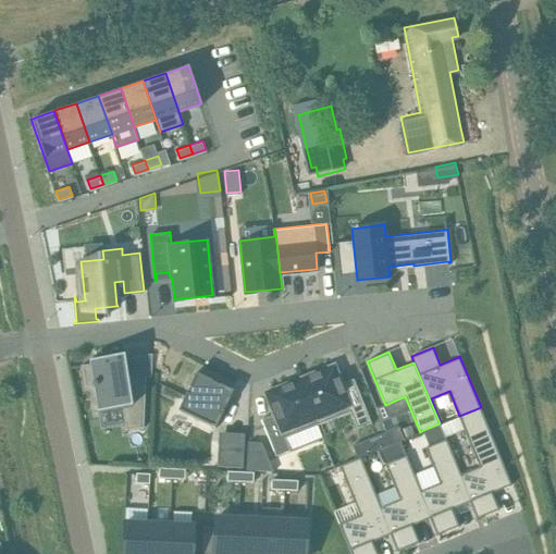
[(127,373),(124,353),(89,358),(90,362),(83,364),(86,385),(93,384),(93,385),(94,385),(98,409),(123,406),(126,429),(144,426),(146,374),(127,373)]
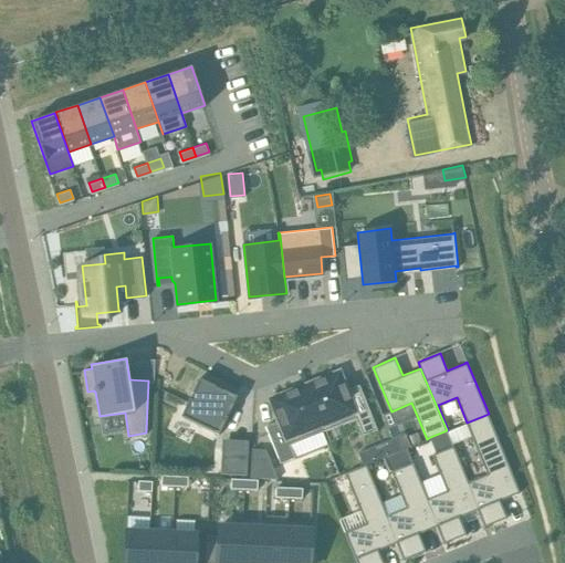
[(339,369),(304,384),(323,430),(356,417),(363,434),(377,428),(359,384),(347,389),(339,369)]
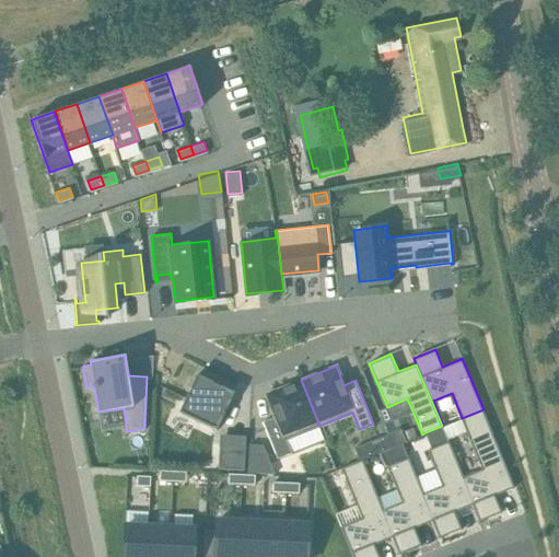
[(178,410),(217,429),(225,412),(224,412),(228,405),(235,391),(221,385),(213,382),(213,381),(197,373),(190,387),(188,394),(187,393),(178,410)]
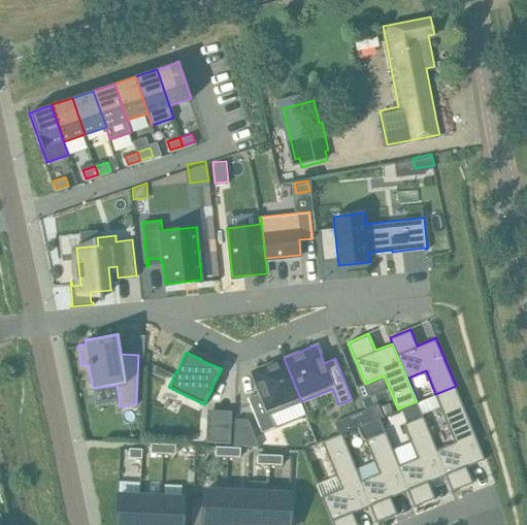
[(260,392),(249,396),(262,430),(274,425),(270,414),(301,401),(284,358),(252,370),(260,392)]
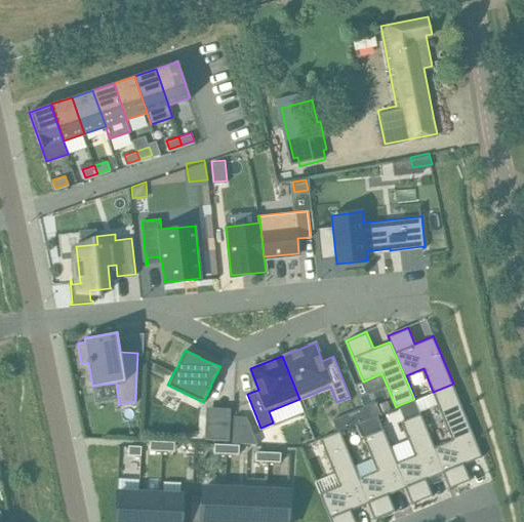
[(453,384),(433,392),(452,438),(434,445),(444,471),(443,471),(450,487),(471,479),(464,463),(480,455),(481,456),(483,455),(453,384)]
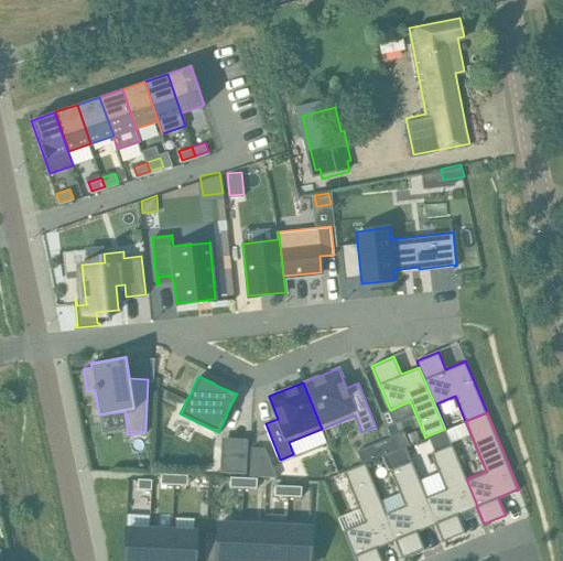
[(445,429),(429,435),(435,450),(452,443),(446,429),(445,429)]
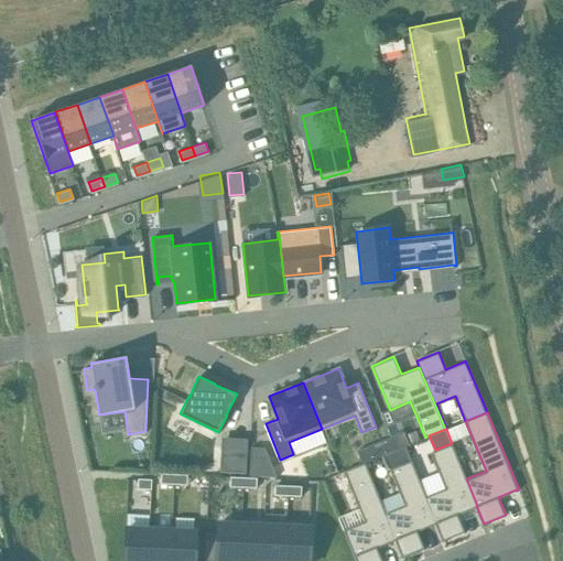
[(404,430),(391,435),(397,449),(410,443),(404,430)]
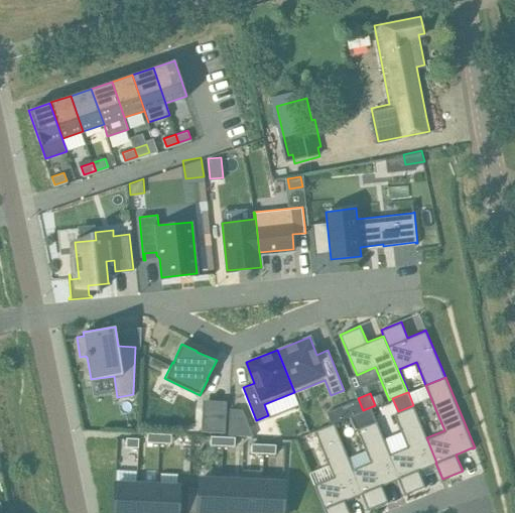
[(358,398),(342,404),(348,417),(363,410),(358,398)]
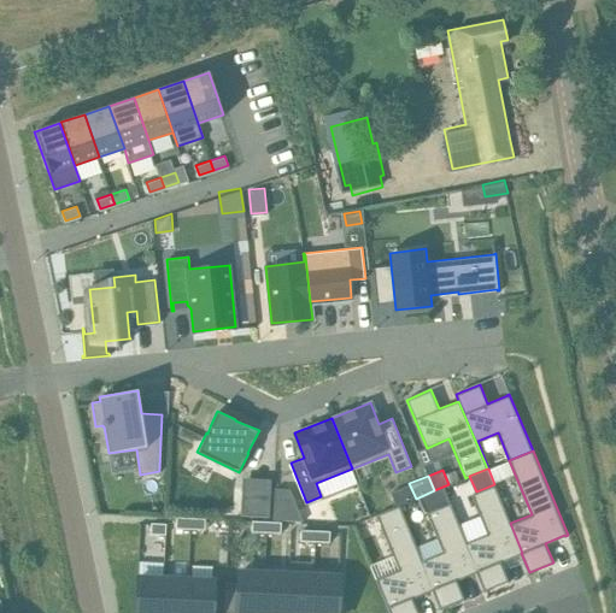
[(487,532),(467,541),(479,570),(477,571),(485,590),(509,581),(502,561),(521,553),(522,553),(510,523),(494,484),(476,491),(471,494),(487,532)]
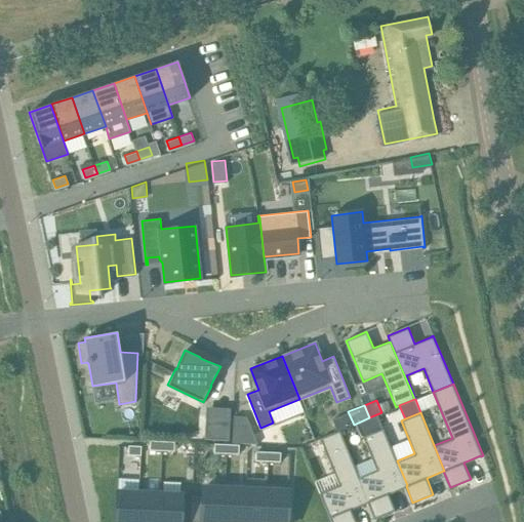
[(231,414),(206,413),(205,438),(230,439),(231,414)]
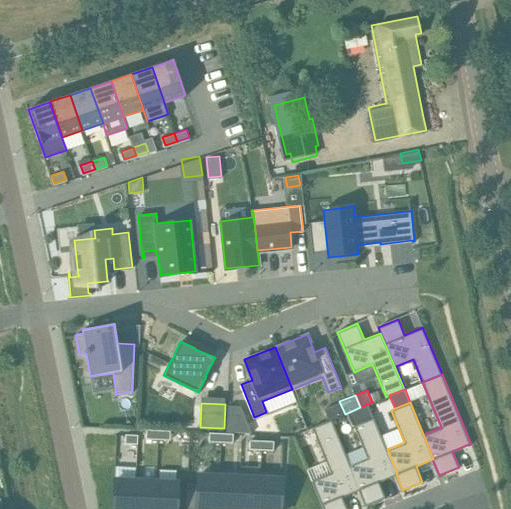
[(252,432),(241,405),(228,404),(227,430),(252,432)]
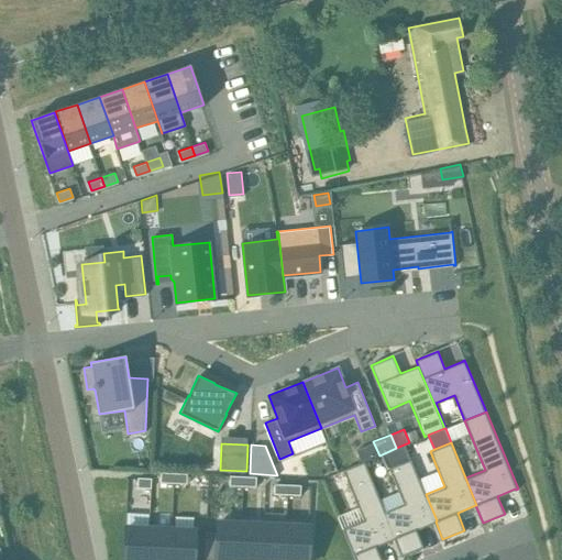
[(404,503),(385,511),(396,538),(395,538),(401,556),(423,547),(417,529),(436,522),(437,520),(426,494),(410,459),(389,468),(404,503)]
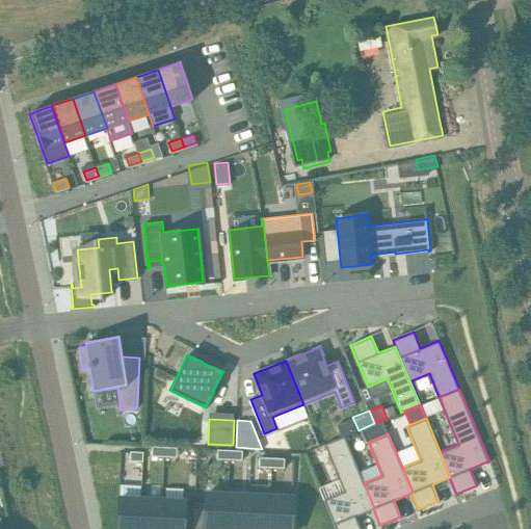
[(344,491),(324,499),(337,528),(361,528),(355,516),(373,508),(374,508),(364,482),(344,435),(324,443),(344,491)]
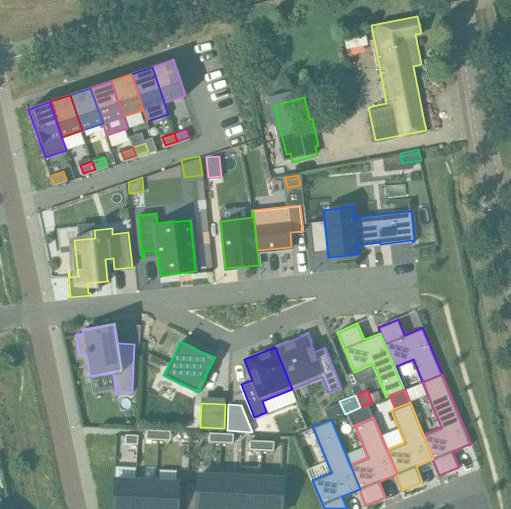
[(147,428),(146,437),(158,438),(159,429),(147,428)]
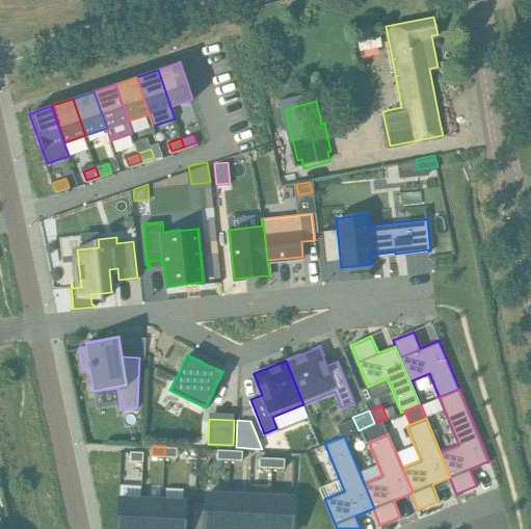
[(165,446),(164,455),(177,456),(178,446),(165,446)]
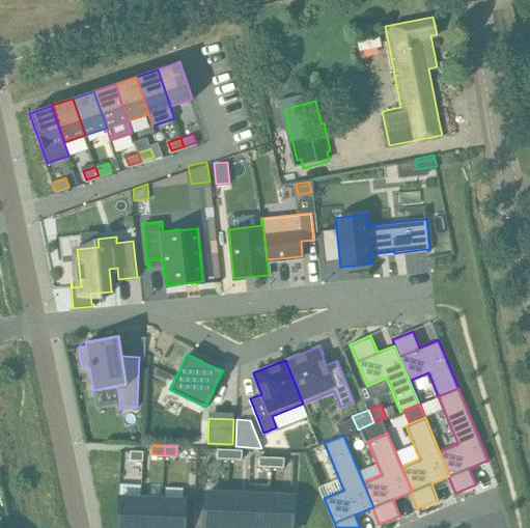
[(217,447),(217,456),(229,457),(229,448),(217,447)]
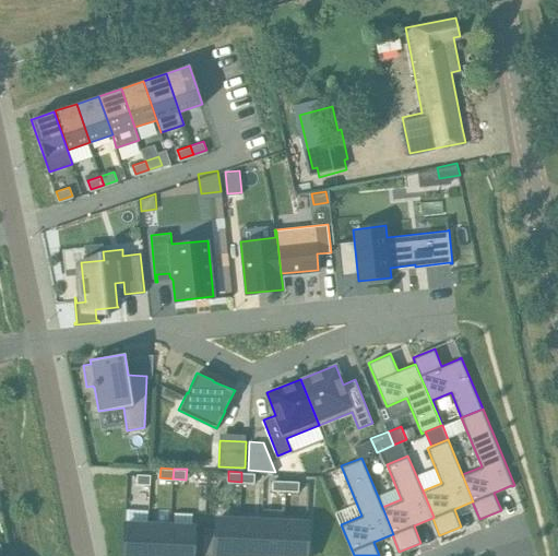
[(241,472),(241,482),(254,483),(254,473),(241,472)]
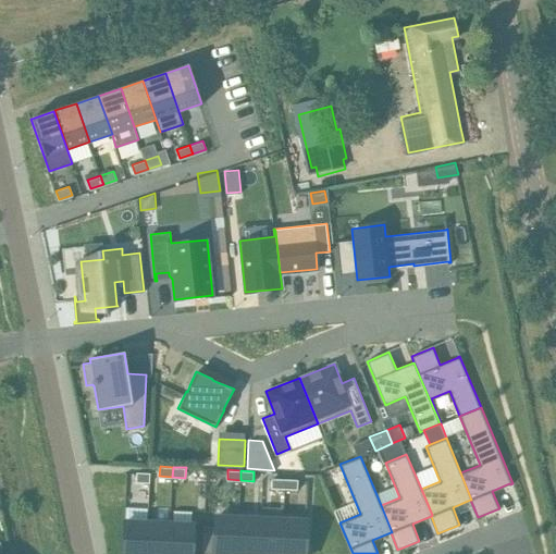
[(137,471),(136,481),(149,482),(150,472),(137,471)]
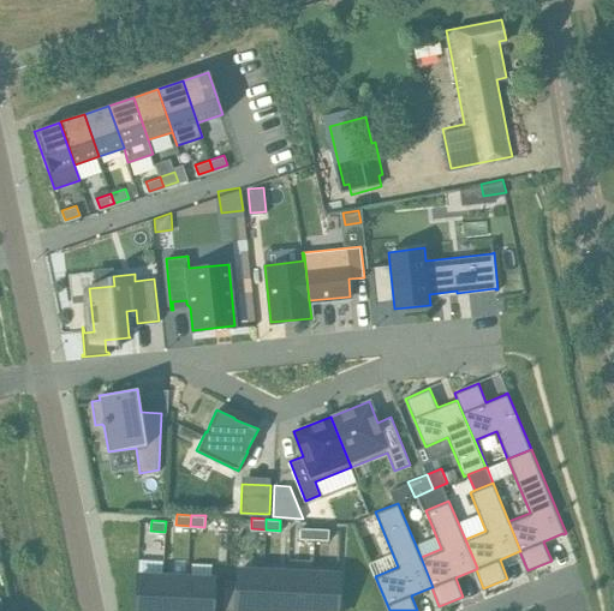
[(300,527),(299,538),(314,538),(315,527),(300,527)]
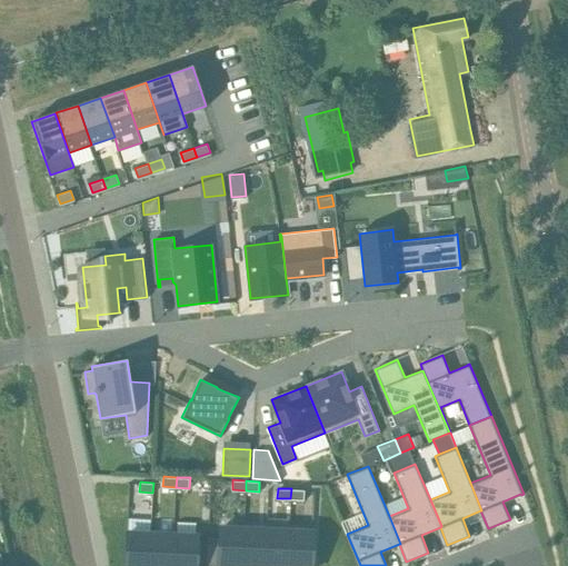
[(291,488),(290,498),(304,499),(305,489),(291,488)]
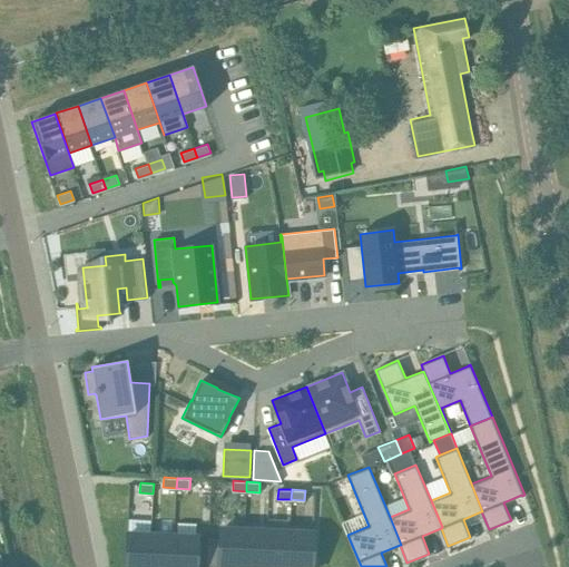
[(221,528),(218,566),(243,566),(245,529),(221,528)]
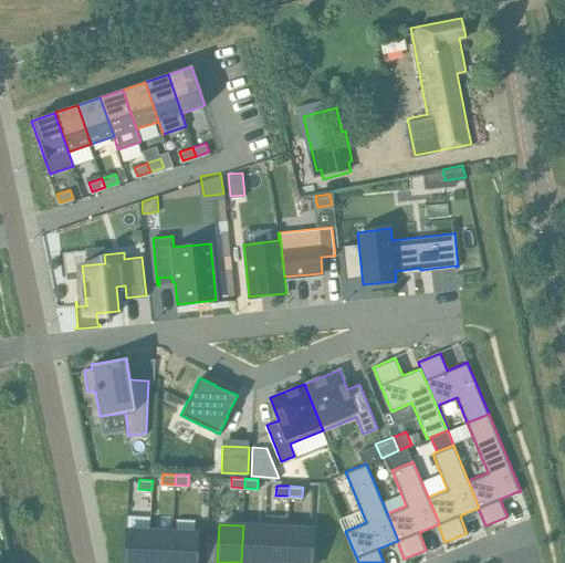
[(243,525),(241,562),(263,562),(265,527),(243,525)]
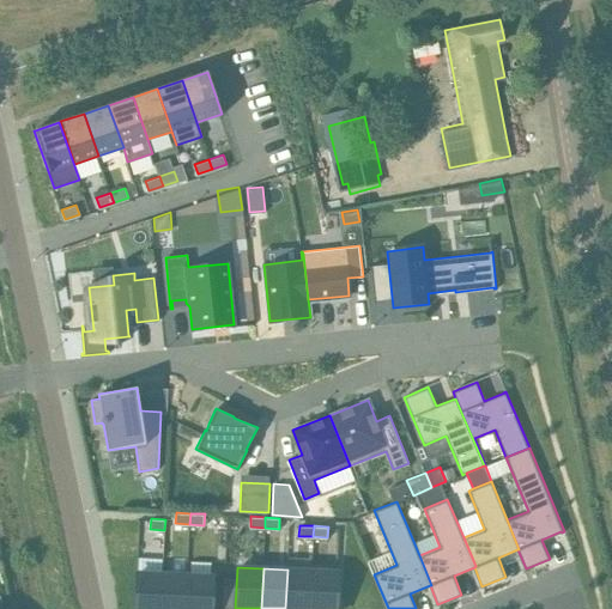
[(285,608),(309,608),(311,571),(288,570),(285,608)]
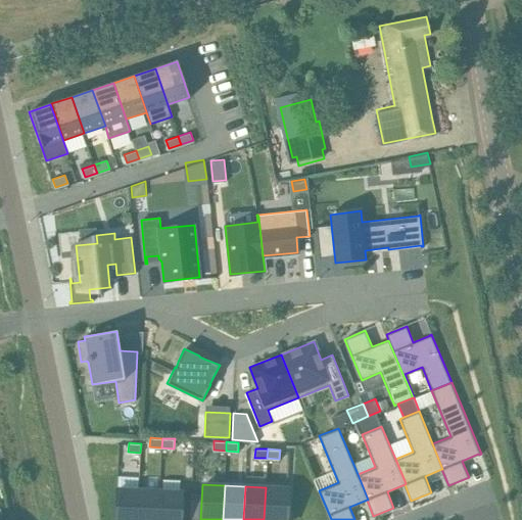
[(266,487),(264,519),(286,519),(287,488),(266,487)]
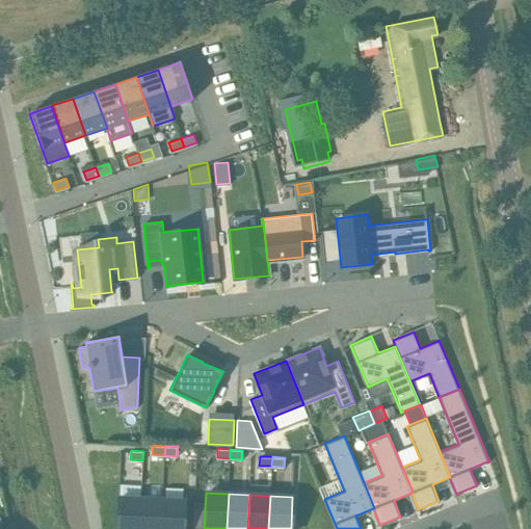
[(118,498),(116,528),(139,528),(141,499),(118,498)]
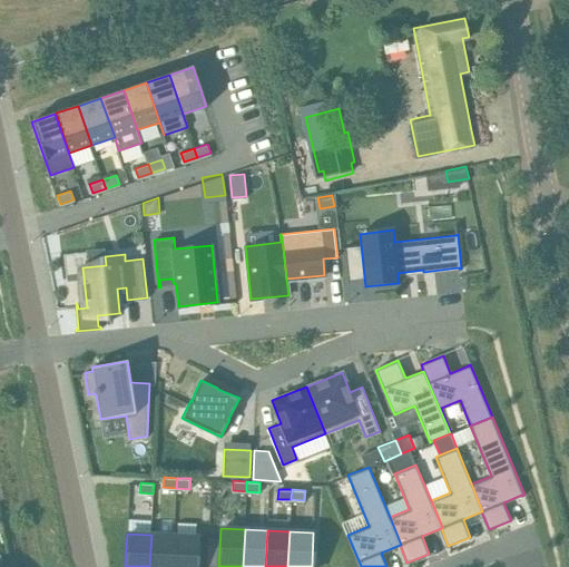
[(151,535),(149,566),(173,566),(175,536),(151,535)]
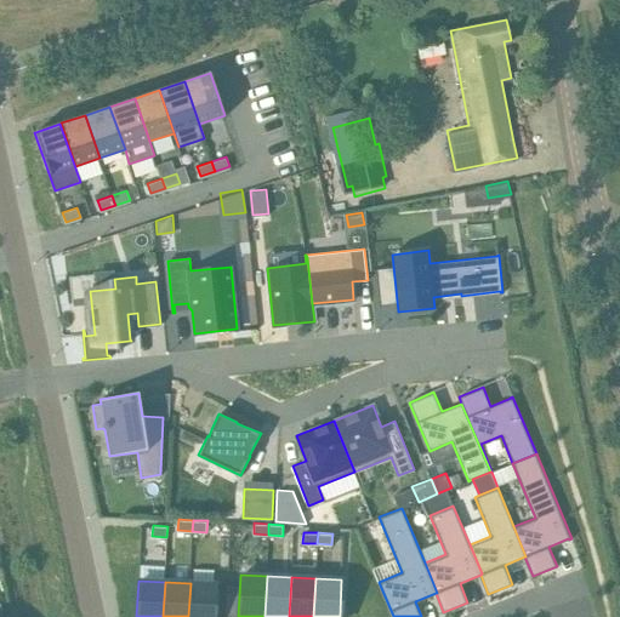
[(191,583),(188,616),(214,616),(216,584),(191,583)]
